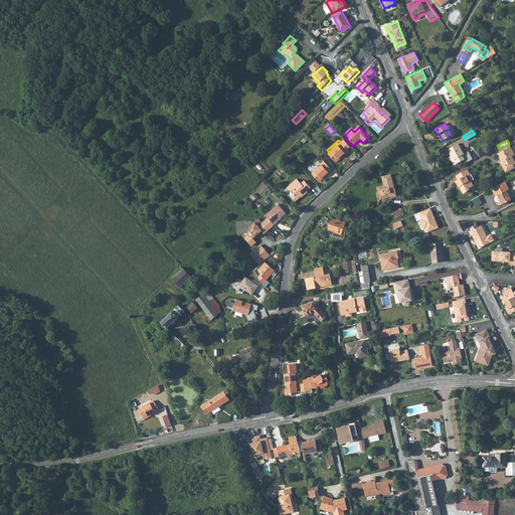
[(343,141),(341,144),(347,151),(349,148),(343,141)]
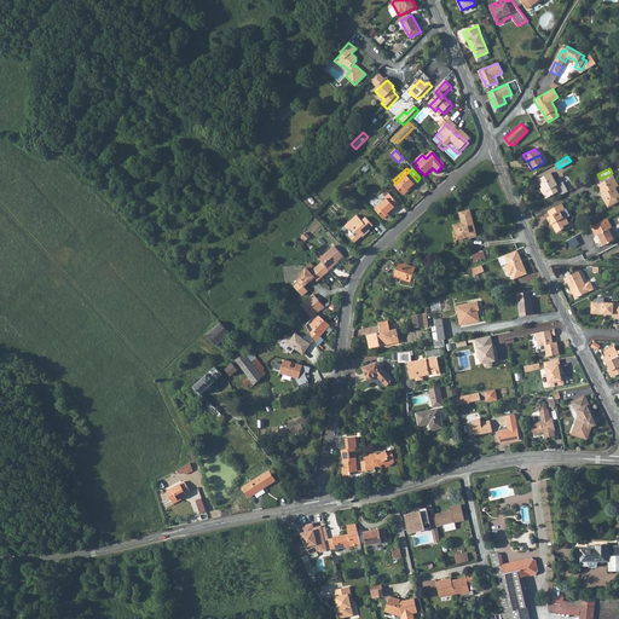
[(538,179),(543,186),(547,192),(544,194),(547,198),(559,192),(560,196),(568,191),(566,189),(562,181),(557,185),(550,172),(538,179)]
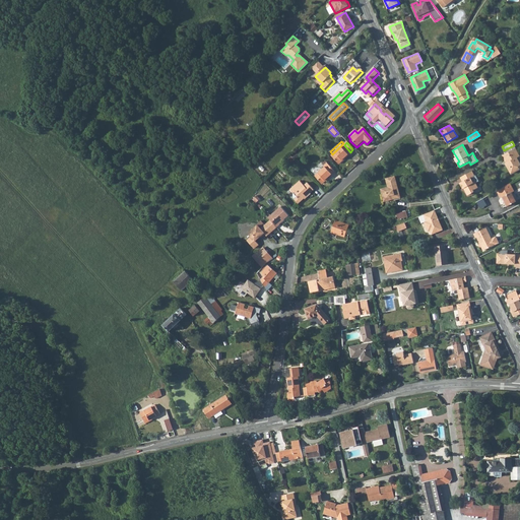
[(350,152),(344,145),(334,153),(335,154),(331,157),(338,166),(342,161),(341,161),(347,155),(350,152)]
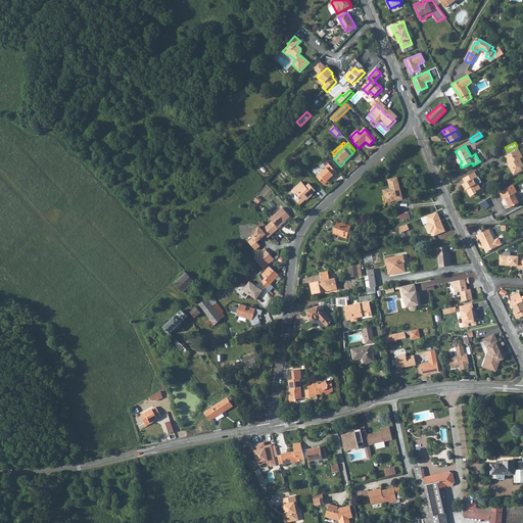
[(517,146),(507,151),(509,155),(519,149),(517,146)]
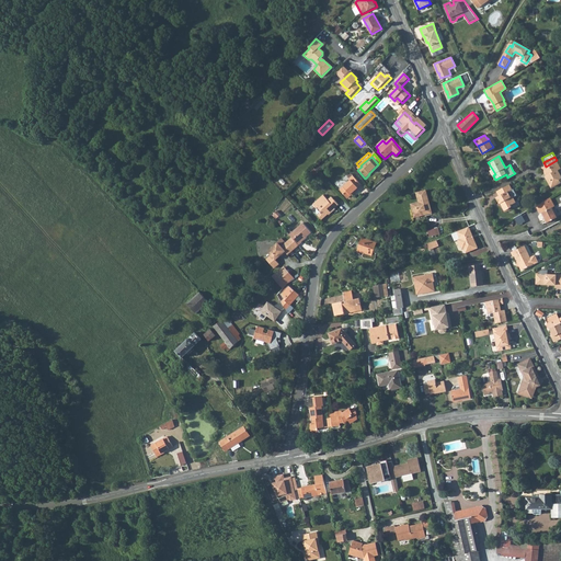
[(546,167),(542,168),(548,175),(549,174),(550,178),(548,179),(552,186),(560,182),(559,179),(560,178),(560,174),(558,169),(560,168),(557,160),(546,167)]
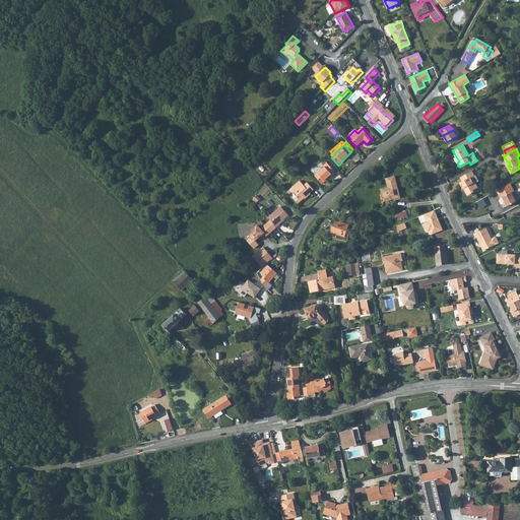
[(325,168),(315,177),(321,185),(326,181),(325,180),(334,173),(327,164),(323,167),(325,168)]
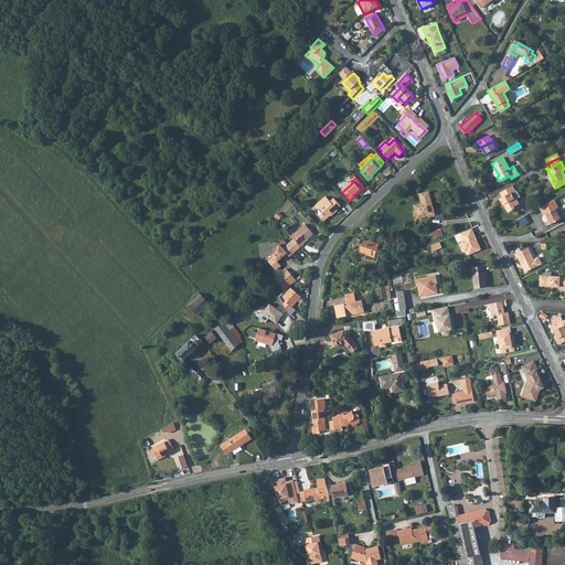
[(512,185),(500,192),(503,198),(500,199),(503,204),(505,203),(507,206),(505,206),(509,212),(515,209),(514,206),(519,203),(515,198),(514,199),(511,194),(516,192),(512,185)]
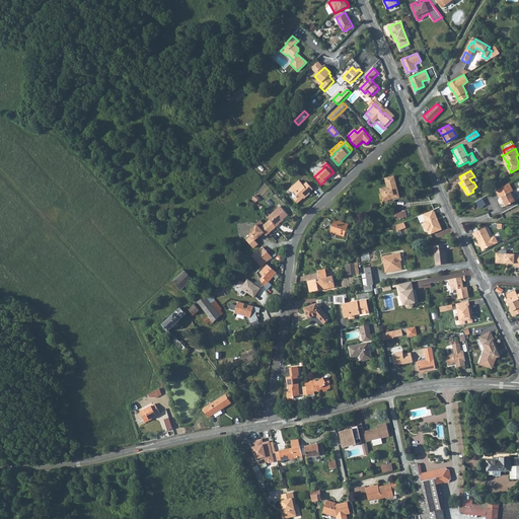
[(382,189),(384,198),(389,197),(390,200),(401,197),(395,175),(387,178),(389,187),(382,189)]
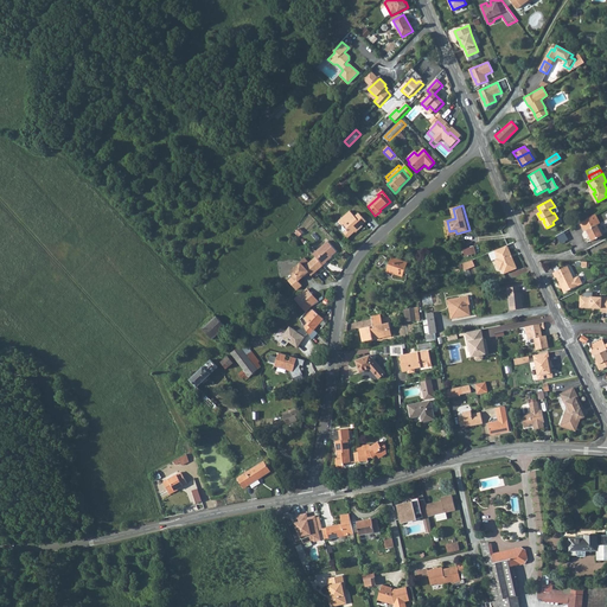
[(338,222),(342,227),(344,225),(346,229),(346,231),(344,234),(349,240),(351,237),(355,234),(356,232),(356,230),(357,229),(358,231),(363,227),(366,223),(359,213),(355,217),(350,211),(338,222)]
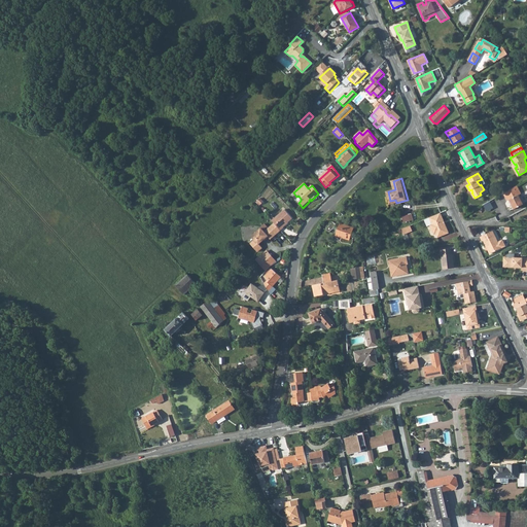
[(517,186),(512,190),(503,195),(507,202),(508,201),(514,211),(525,206),(520,196),(522,195),(517,186)]
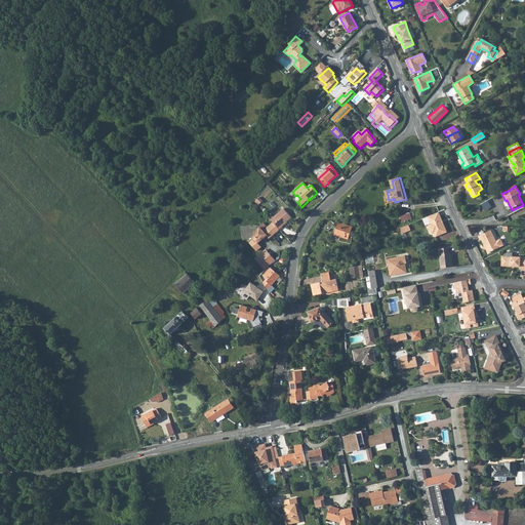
[(488,201),(482,205),(485,212),(492,208),(488,201)]
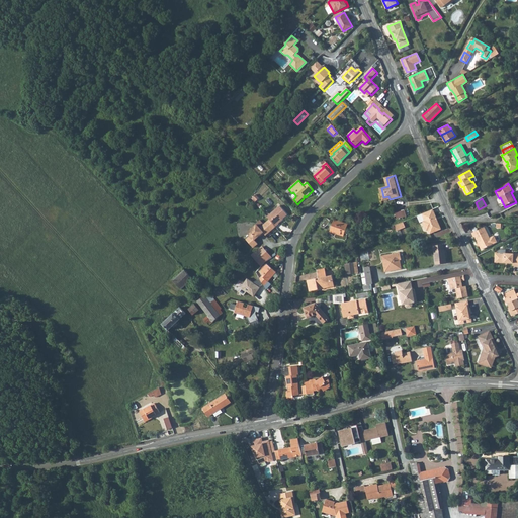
[(279,206),(267,218),(270,221),(276,227),(280,224),(279,223),(287,214),(279,206)]
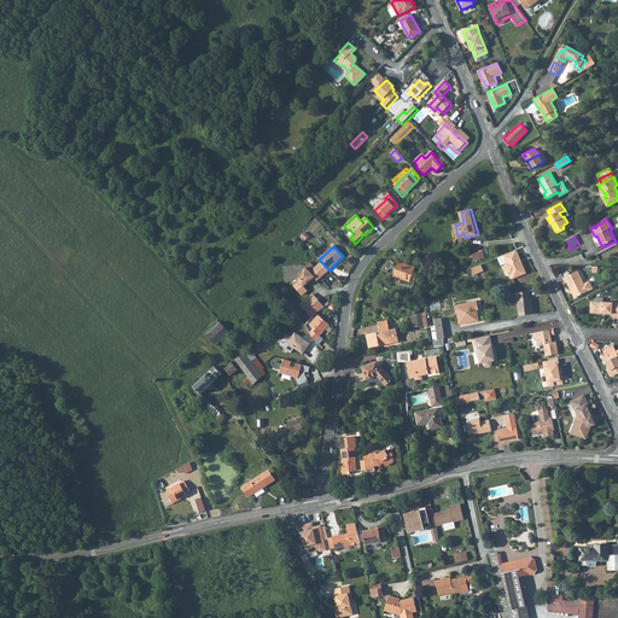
[(484,250),(472,254),(474,261),(487,257),(484,250)]
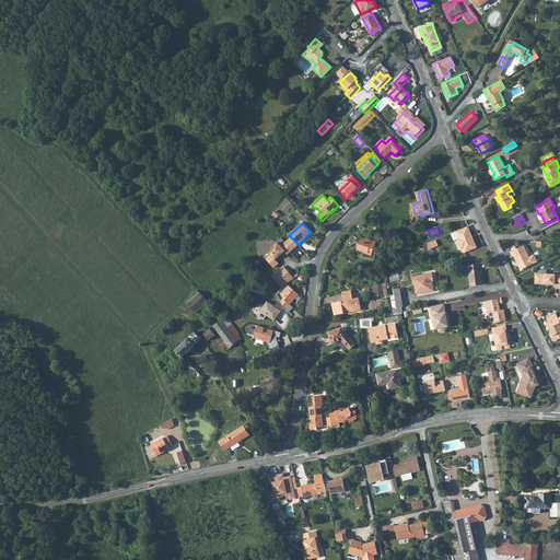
[(468,228),(456,233),(459,240),(457,241),(462,252),(464,251),(466,255),(478,249),(474,240),(471,241),(469,237),(471,236),(468,228)]
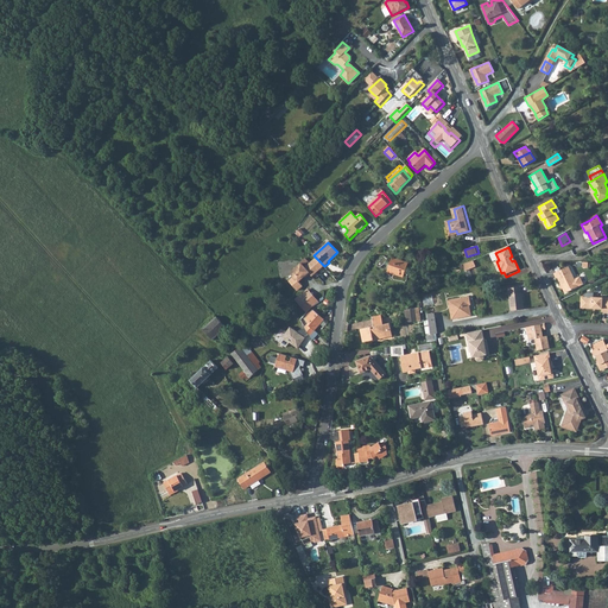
[(387,259),(384,255),(377,264),(380,266),(385,264),(387,259)]
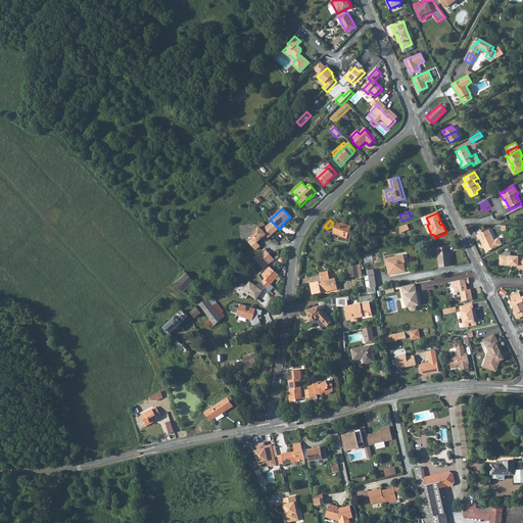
[(351,226),(337,221),(333,233),(340,235),(338,238),(339,240),(346,241),(349,242),(350,241),(351,236),(348,235),(349,232),(351,226)]
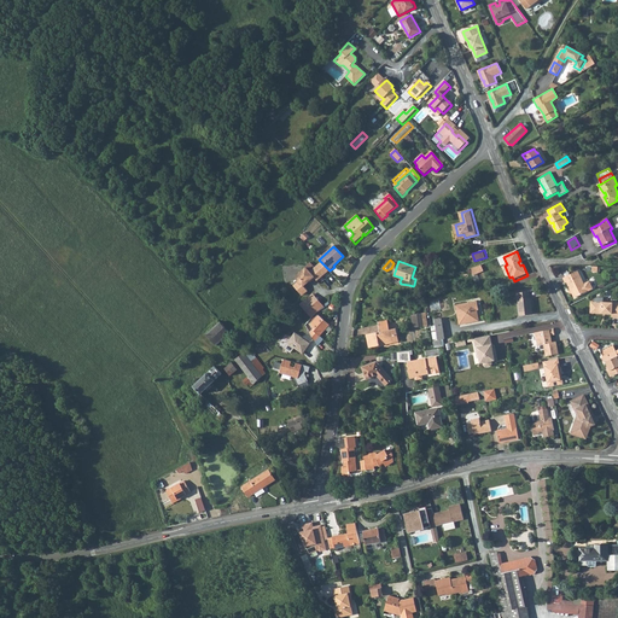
[(322,263),(315,268),(322,277),(330,270),(322,263)]
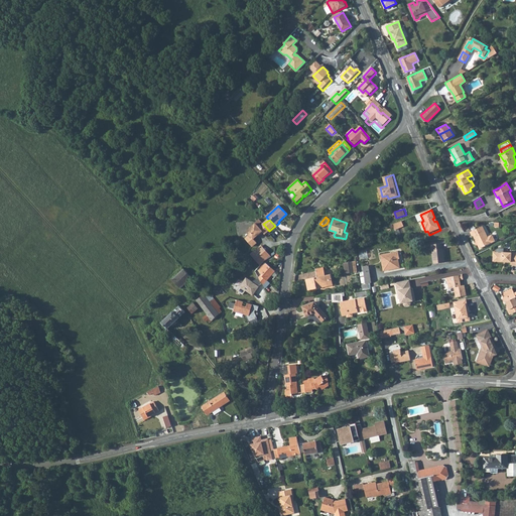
[(401,223),(394,226),(394,232),(404,228),(401,223)]
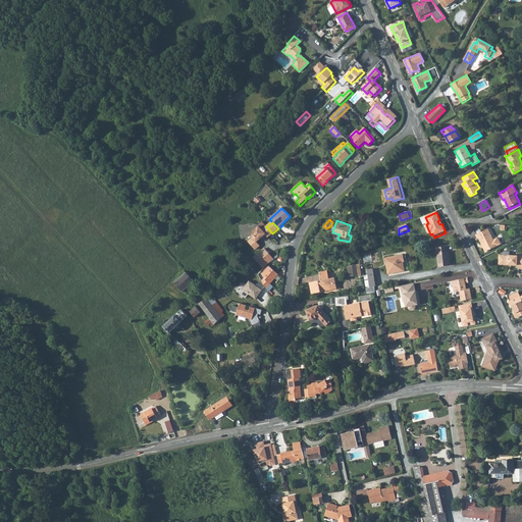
[(272,233),(266,226),(262,230),(259,226),(250,236),(253,239),(249,243),(256,250),(260,246),(257,243),(265,235),(268,238),(272,233)]
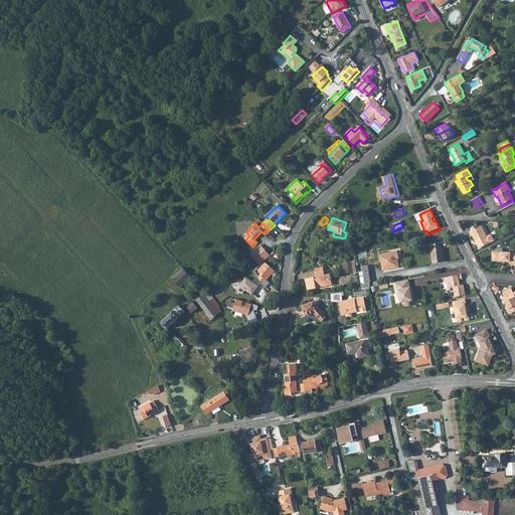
[(482,224),(470,229),(472,233),(473,233),(479,246),(495,239),(492,232),(487,235),(482,224)]
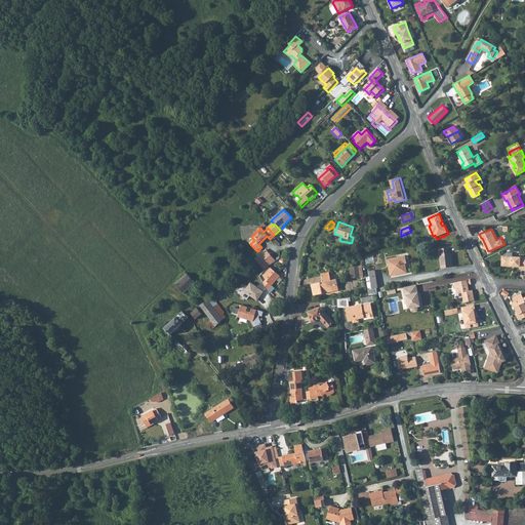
[(265,249),(253,258),(263,271),(275,260),(265,249)]
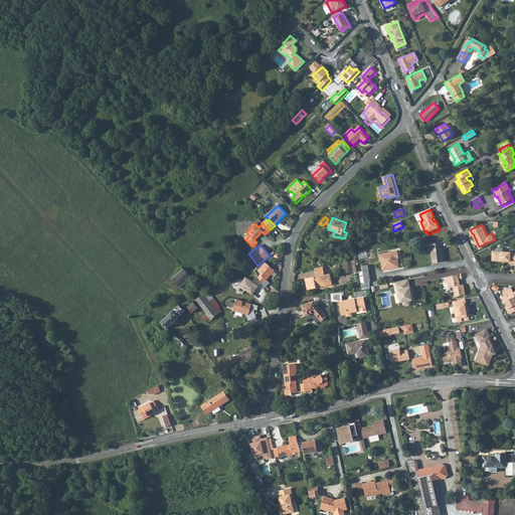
[(439,244),(430,245),(432,264),(433,265),(443,264),(441,249),(440,249),(439,244)]
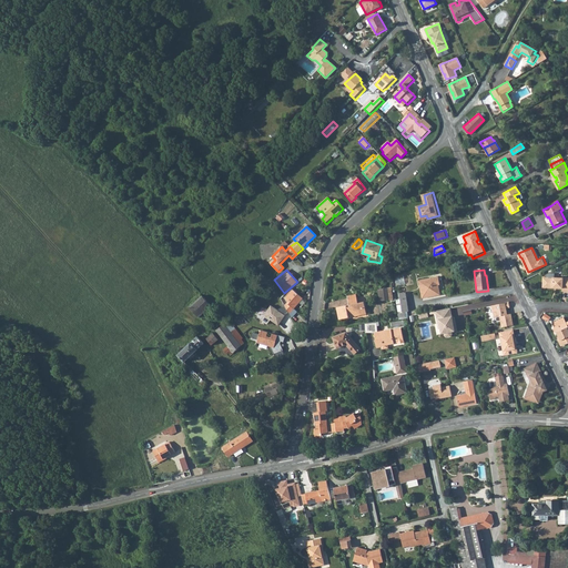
[(396,275),(397,285),(406,284),(405,274),(396,275)]
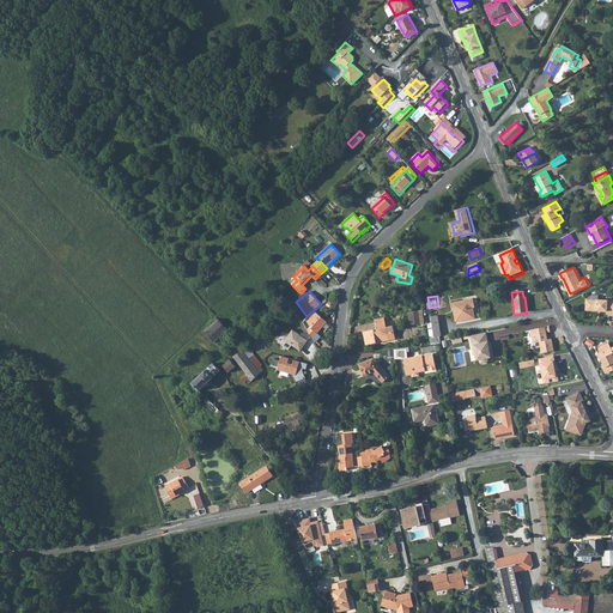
[(612,299),(587,298),(587,309),(602,310),(607,310),(607,313),(612,313),(612,299)]
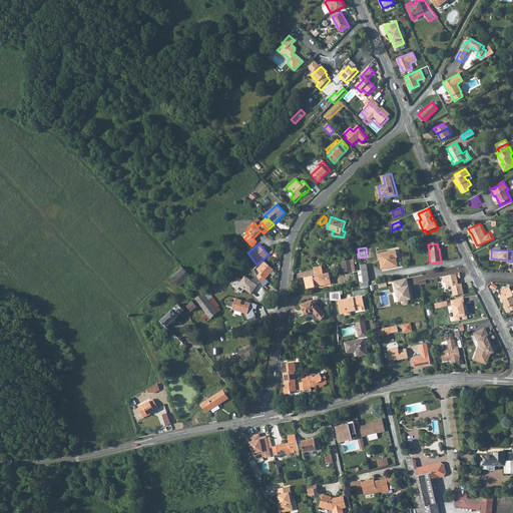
[(397,251),(379,255),(383,271),(399,268),(397,259),(398,258),(397,251)]
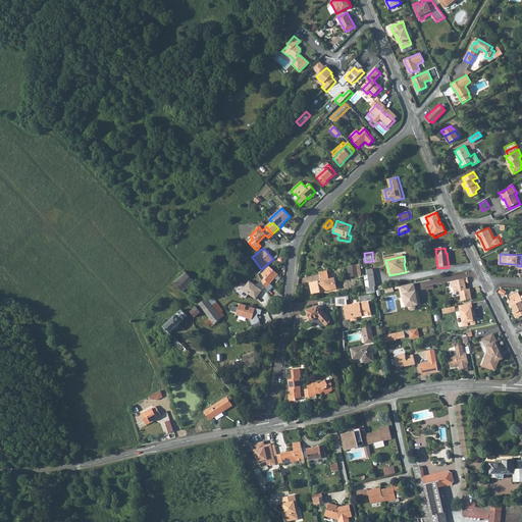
[(356,265),(349,265),(351,277),(361,276),(360,271),(357,271),(356,265)]
